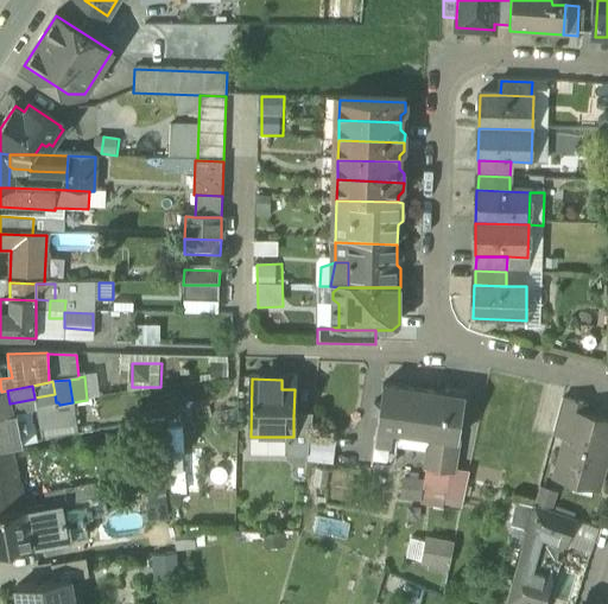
[(444,396),(382,388),(380,406),(374,406),(372,418),(379,419),(377,430),(397,433),(430,438),(458,442),(464,393),(445,390),(444,396)]
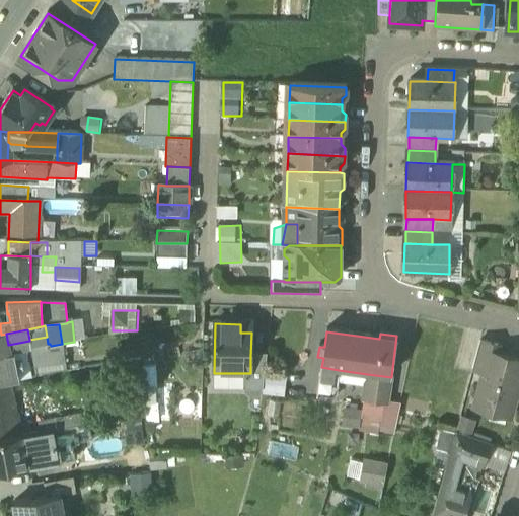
[(1,335),(0,334),(0,355),(10,354),(8,345),(6,334),(1,335)]
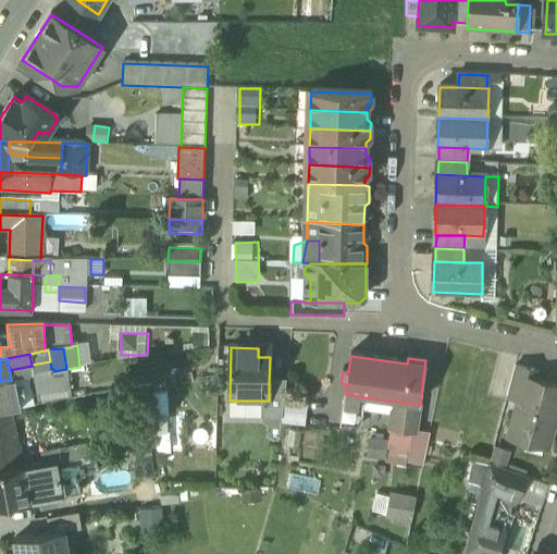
[(50,361),(32,365),(32,366),(33,371),(51,369),(50,361)]
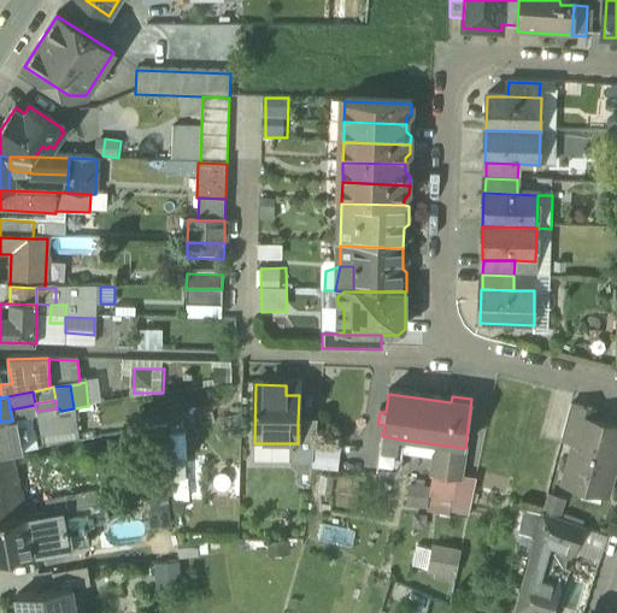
[(583,411),(570,407),(560,442),(574,446),(581,420),(583,411)]
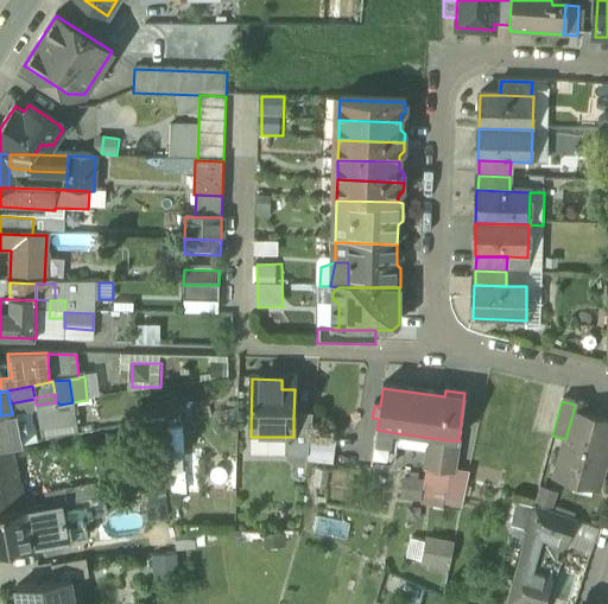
[(73,402),(59,405),(58,402),(56,402),(36,405),(42,443),(77,437),(73,402)]
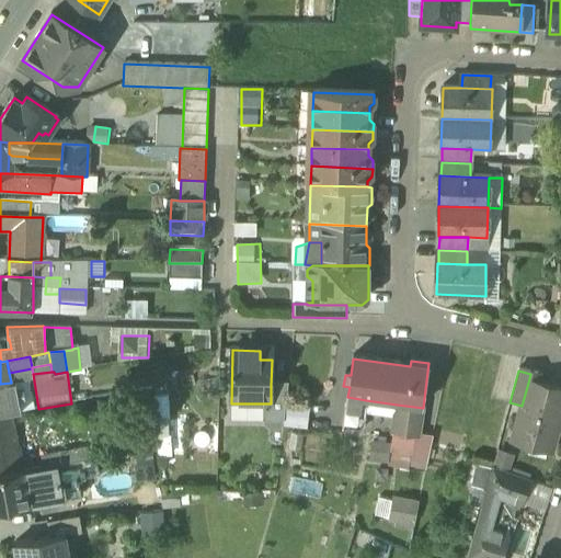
[(540,377),(530,374),(528,383),(538,386),(540,377)]
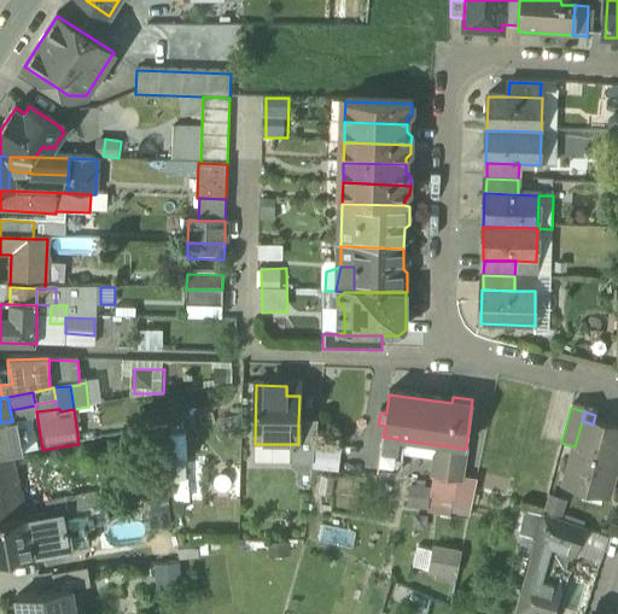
[(12,421),(0,422),(0,456),(12,455),(24,452),(18,420),(12,421)]
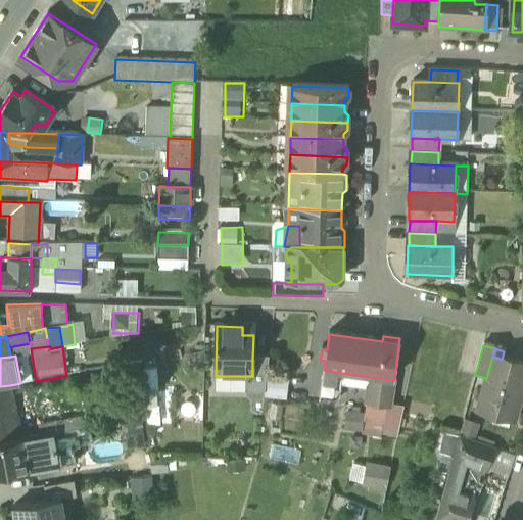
[(502,360),(492,357),(486,378),(478,412),(512,421),(519,395),(520,395),(522,382),(522,364),(507,361),(508,361),(502,360)]
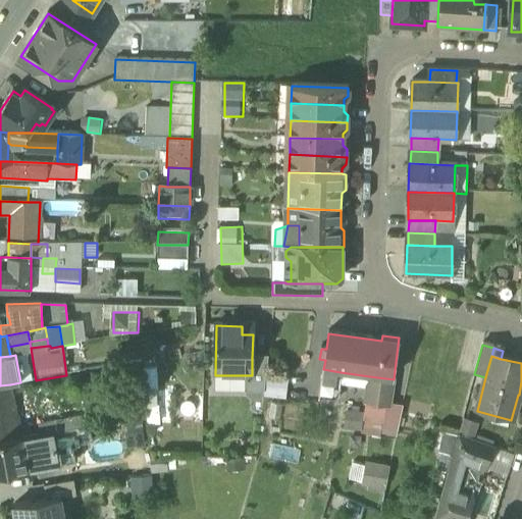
[(267,358),(252,358),(252,375),(245,375),(245,393),(263,394),(267,358)]
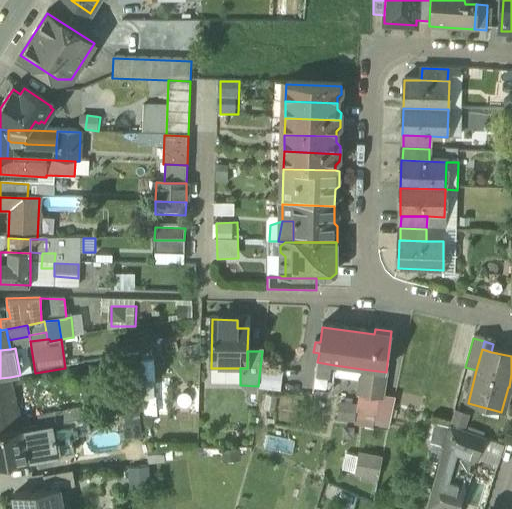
[(334,365),(317,362),(313,391),(331,394),(334,365)]
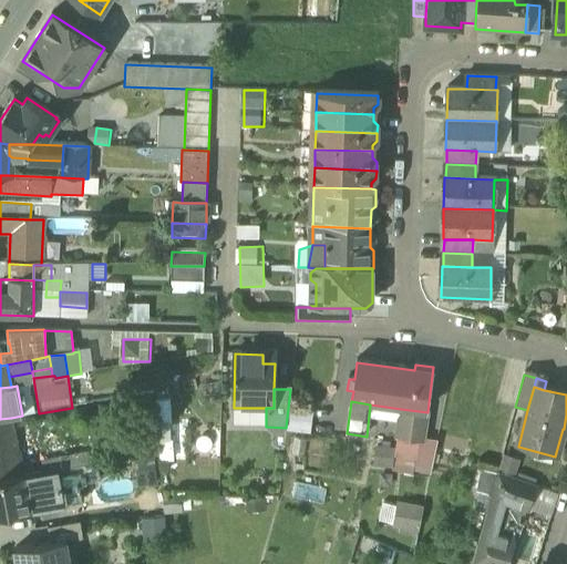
[(428,412),(401,409),(397,441),(422,444),(428,412)]
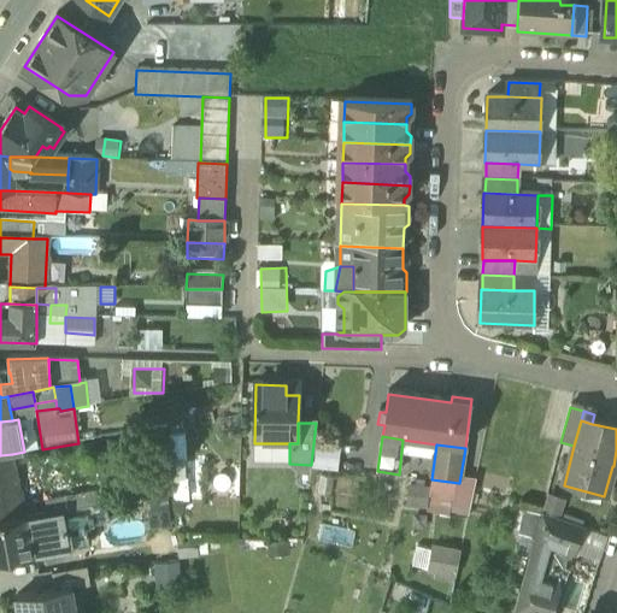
[(12,454),(0,455),(0,523),(24,519),(12,454)]
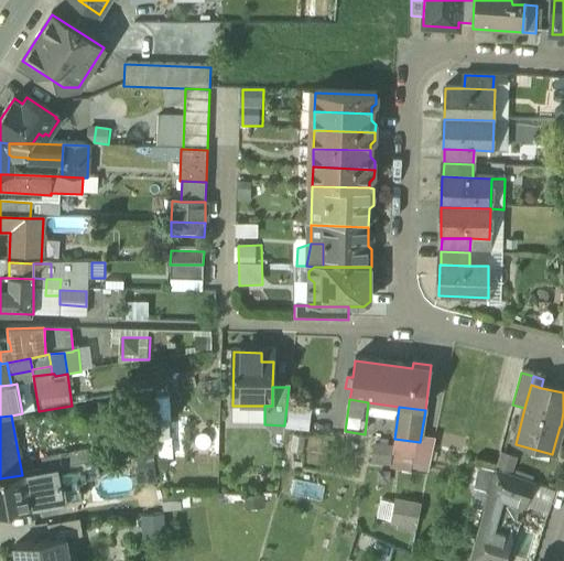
[(310,421),(286,419),(284,431),(308,433),(310,421)]
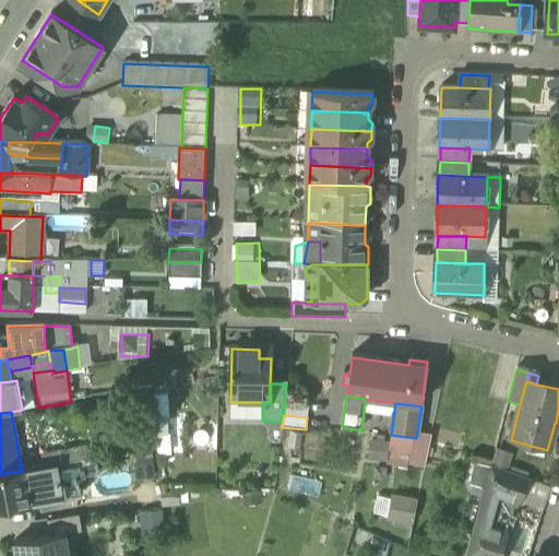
[(416,438),(391,435),(390,446),(389,450),(408,453),(412,453),(415,439),(416,439),(416,438)]
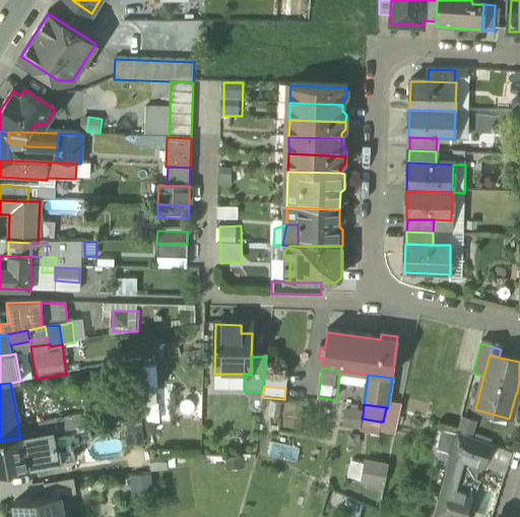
[(387,408),(386,408),(383,422),(380,422),(379,433),(394,436),(399,410),(387,408)]
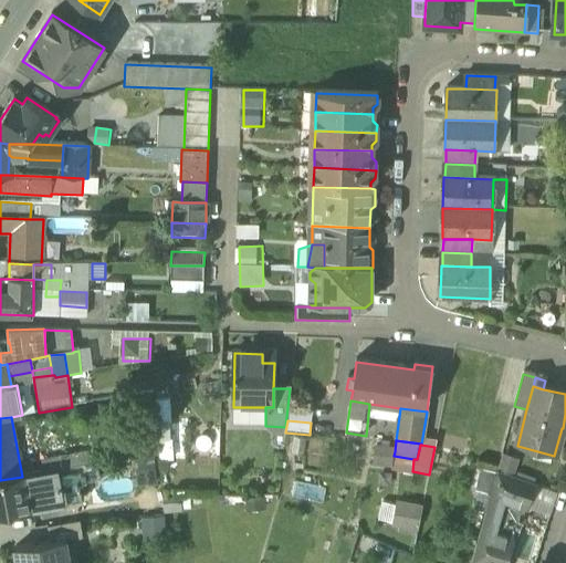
[(377,449),(375,466),(392,468),(394,456),(395,451),(377,449)]
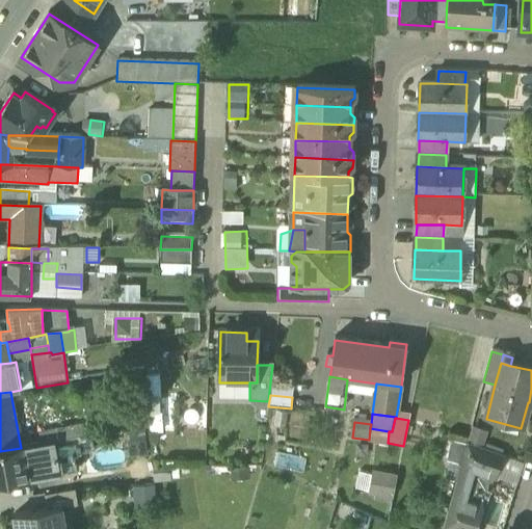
[(56,433),(40,437),(41,444),(55,442),(90,437),(88,425),(55,431),(56,433)]
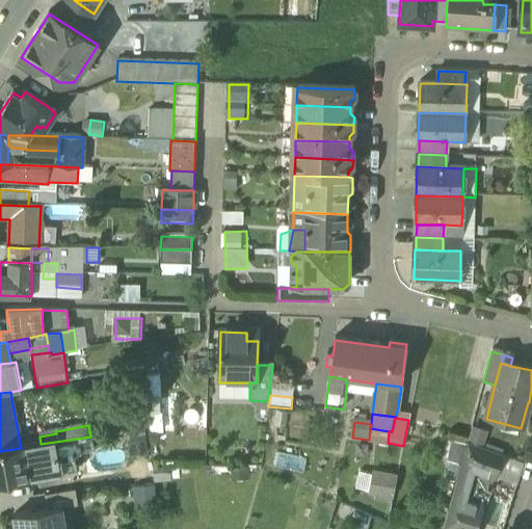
[(389,431),(370,428),(369,440),(368,444),(387,448),(388,443),(389,431)]
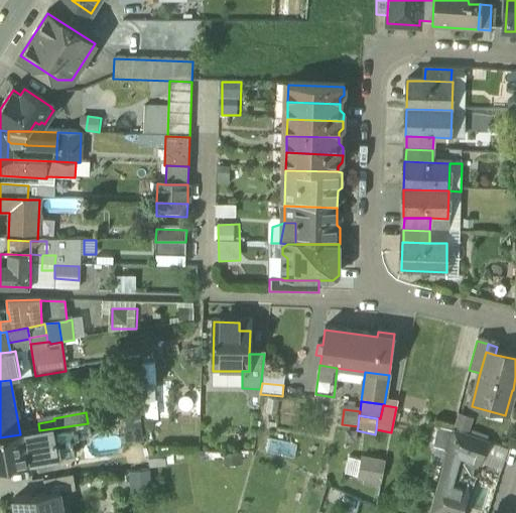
[(123,419),(125,443),(142,441),(139,417),(123,419)]
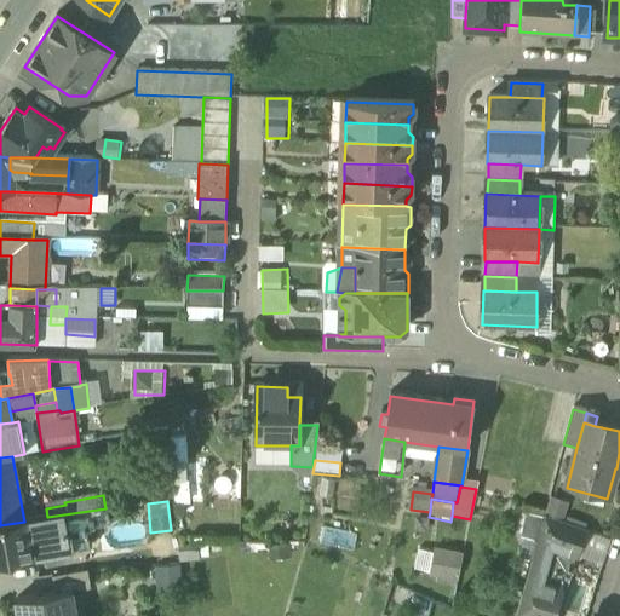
[(105,508),(64,514),(68,533),(108,527),(105,508)]
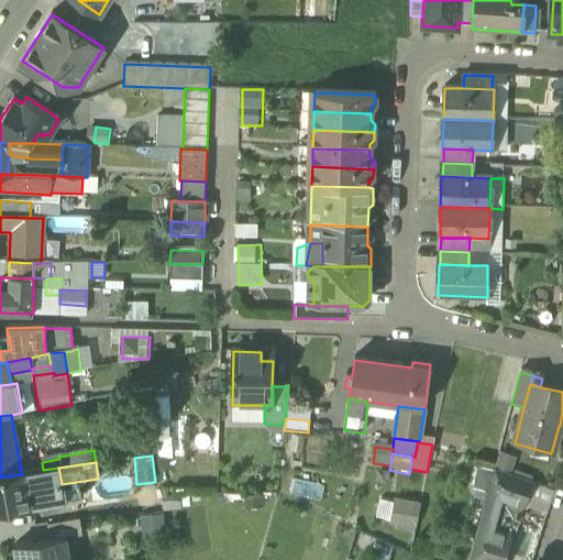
[(22,474),(0,478),(0,513),(65,504),(62,484),(58,468),(43,470),(22,474)]
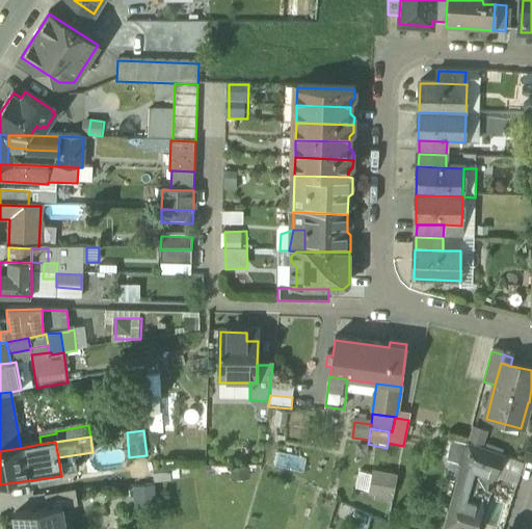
[(466,447),(452,443),(447,463),(460,467),(466,447)]
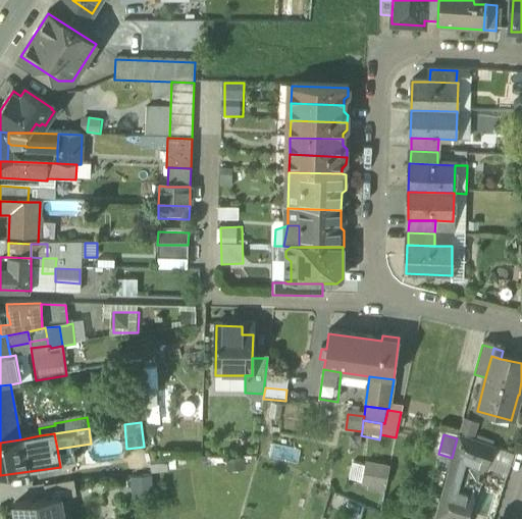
[(491,448),(458,436),(457,438),(452,458),(444,488),(448,489),(456,491),(465,464),(484,470),(491,448)]
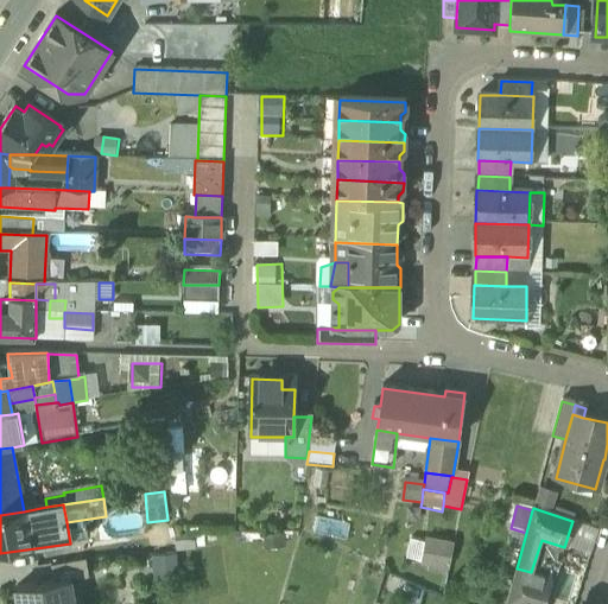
[(564,547),(542,540),(531,572),(551,577),(550,570),(556,553),(562,552),(564,547)]
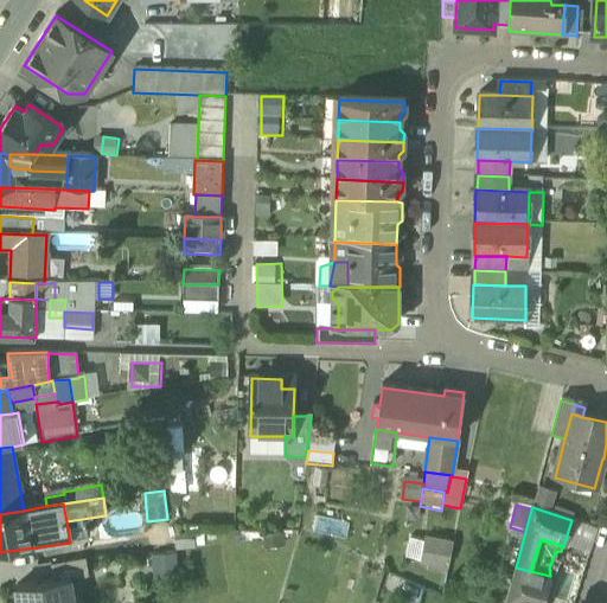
[(452,546),(426,541),(421,563),(447,569),(452,546)]
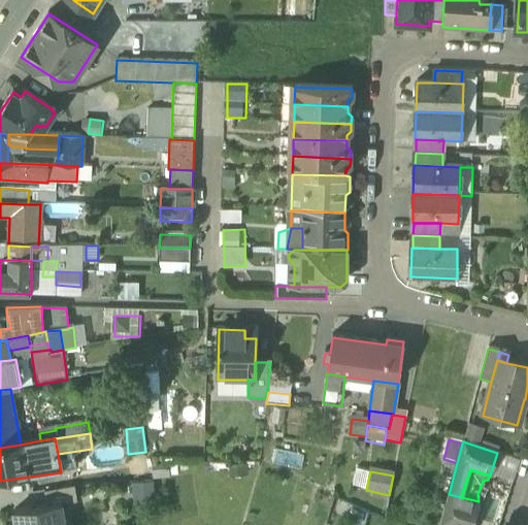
[(155,482),(134,484),(135,502),(156,500),(155,482)]
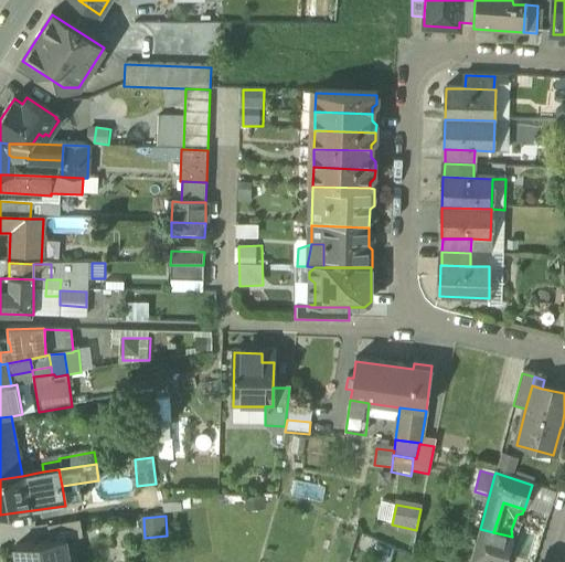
[(77,522),(48,528),(50,542),(64,540),(64,542),(81,540),(77,522)]
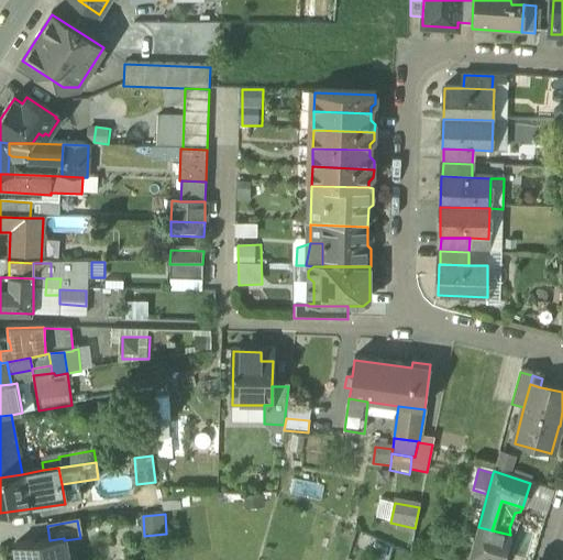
[(492,530),(483,528),(473,559),(503,559),(510,535),(492,530)]
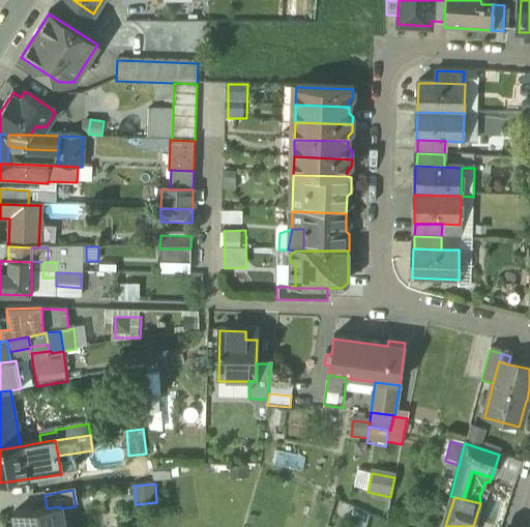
[(47,508),(15,515),(17,526),(63,526),(60,508),(60,506),(47,508)]
